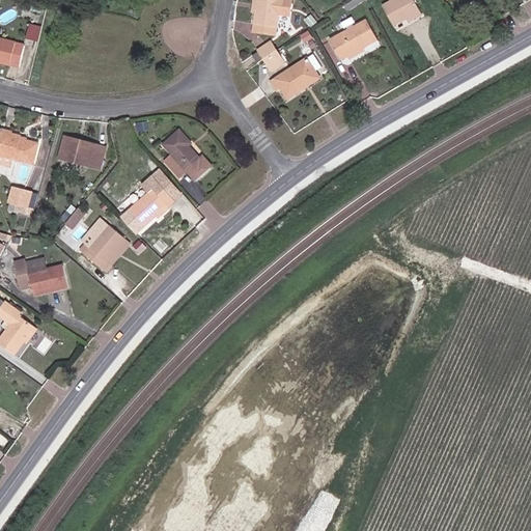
[(256,0),(255,14),(253,32),(276,35),(280,0),(256,0)]
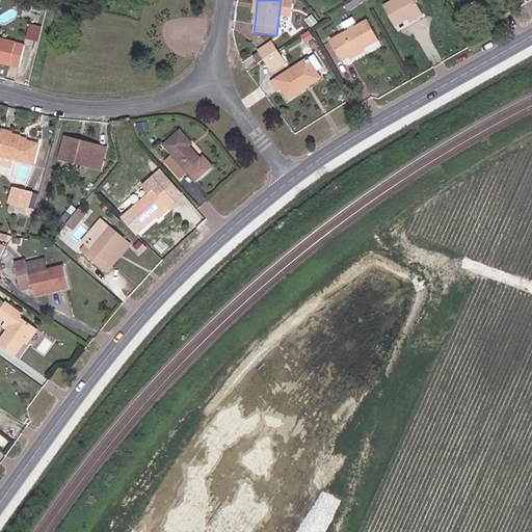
[(292,0),(281,0),(280,14),(291,16),(292,0)]
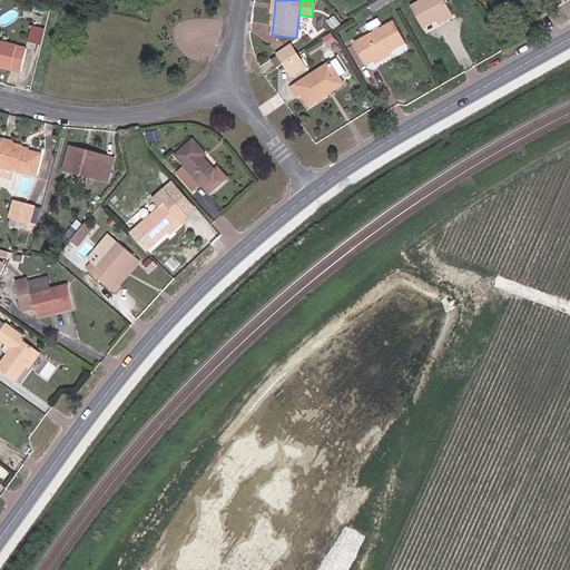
[(423,29),(436,21),(451,12),(443,0),(421,0),(410,7),(423,29)]
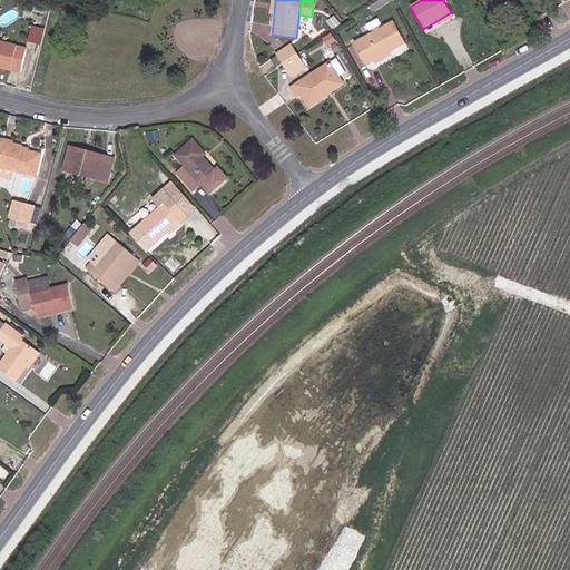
[(35,12),(45,15),(47,5),(37,2),(35,12)]
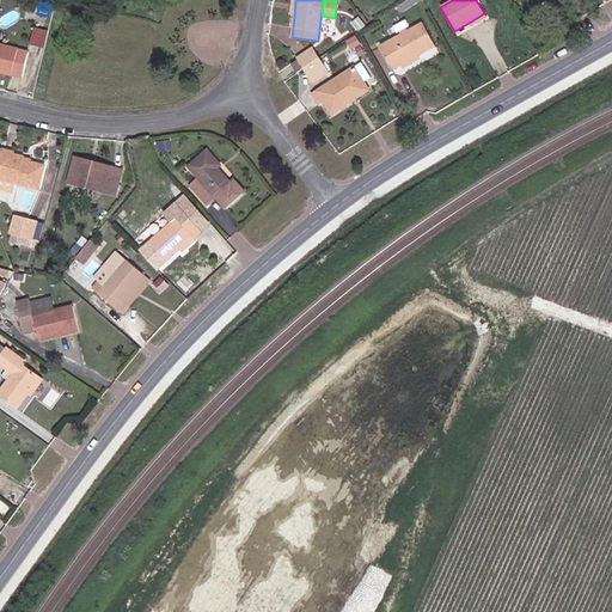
[(484,13),(469,23),(471,28),(487,18),(484,13)]
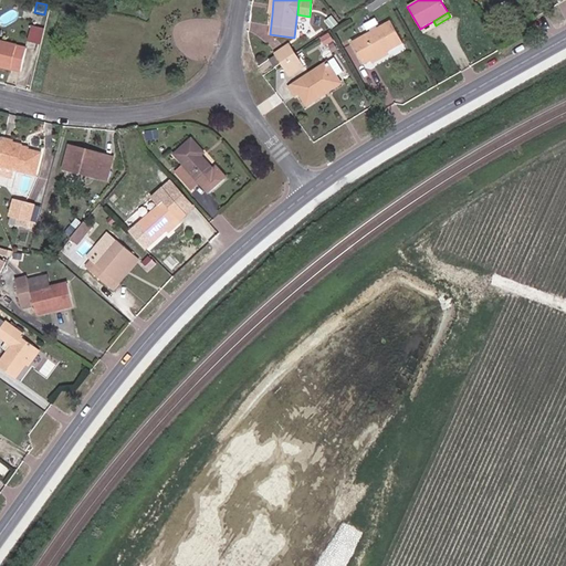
[(370,60),(387,51),(402,42),(390,21),(378,29),(370,32),(352,42),(363,65),(370,60)]
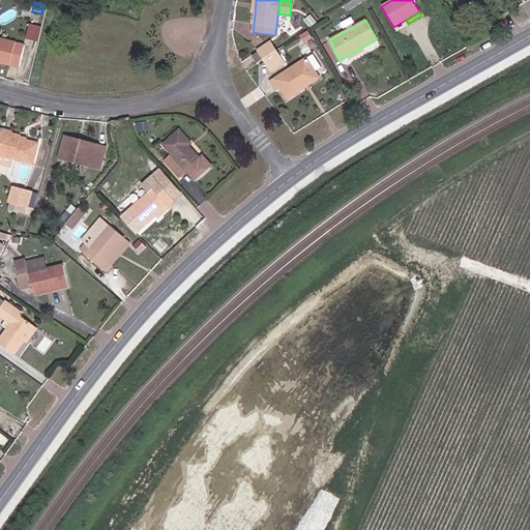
[(0,33),(7,36),(9,30),(0,27),(0,33)]
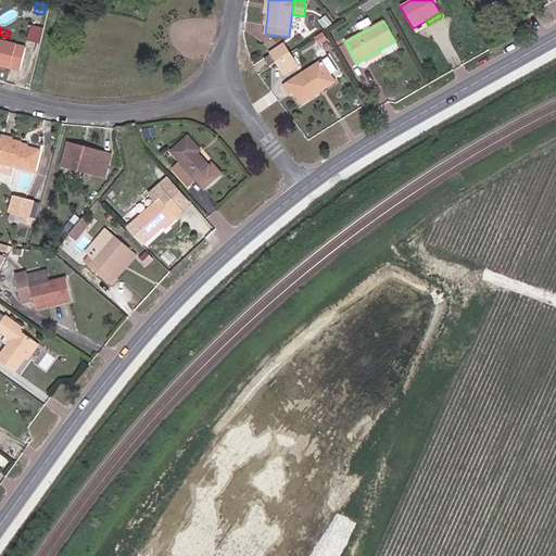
[(317,38),(321,45),(329,40),(324,33),(317,38)]
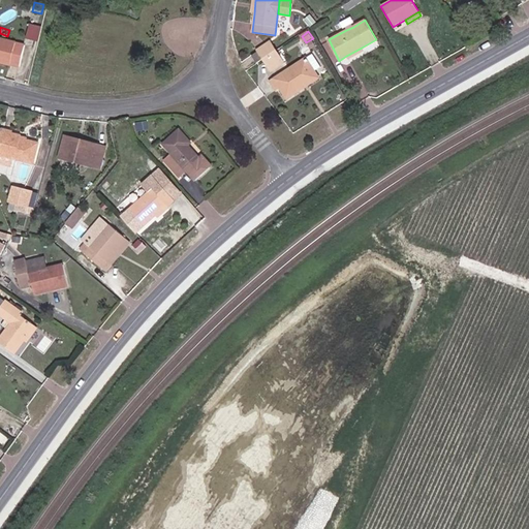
[(11,65),(20,67),(25,44),(0,38),(0,62),(11,66),(11,65)]
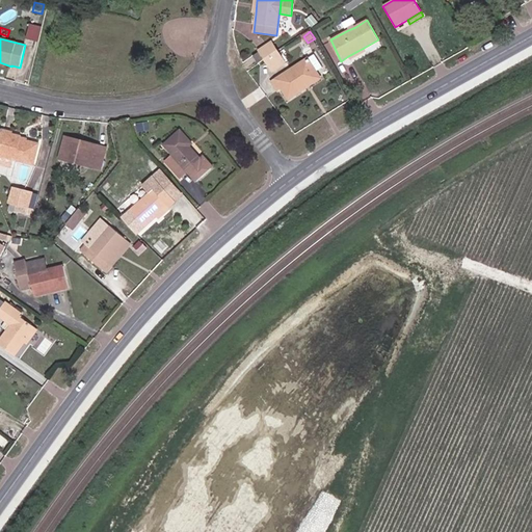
[(260,52),(265,59),(277,51),(272,42),(259,50),(260,52)]
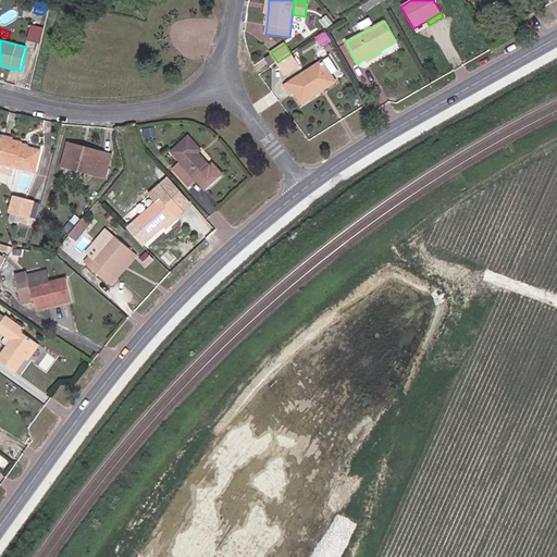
[(383,53),(381,50),(364,59),(367,62),(383,53)]
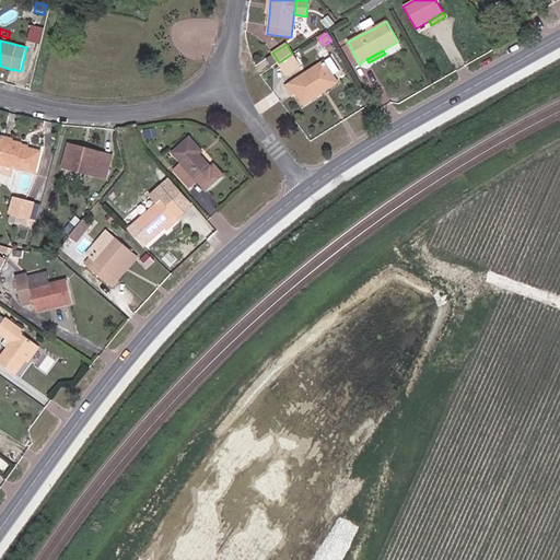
[(292,54),(279,62),(287,76),(301,67),(292,54)]
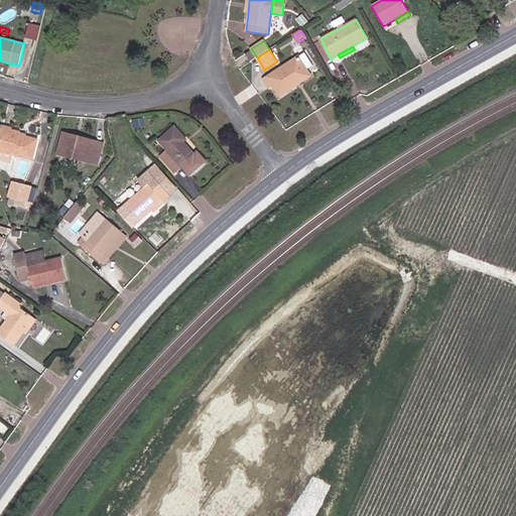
[(246,54),(250,61),(257,57),(252,50),(246,54)]
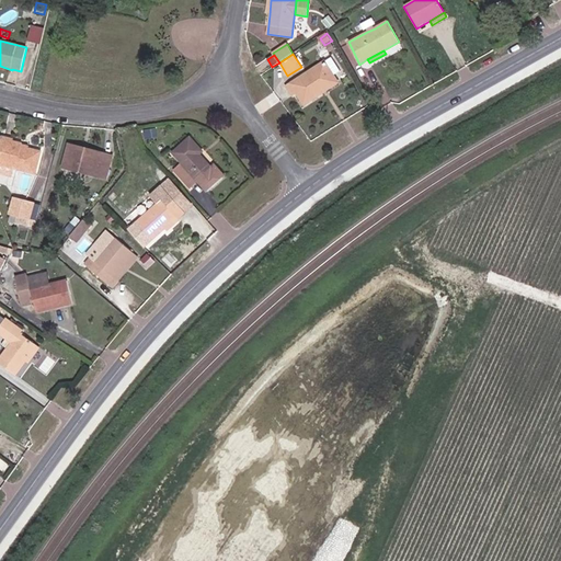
[(344,73),(332,56),(286,88),(292,96),(296,93),(304,105),(340,81),(338,78),(344,73)]
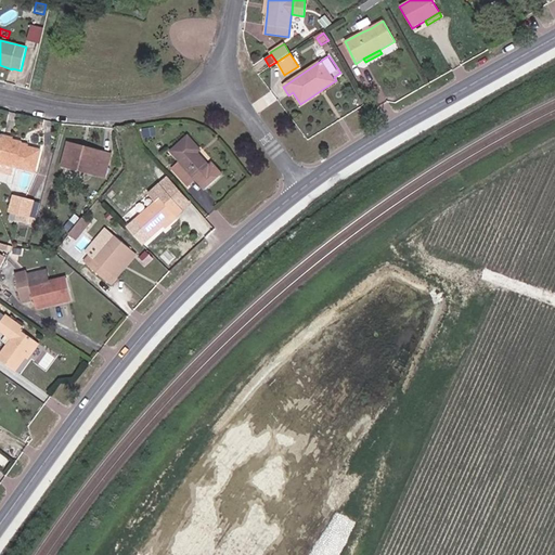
[(16,167),(35,171),(39,152),(20,146),(21,143),(2,138),(0,147),(0,171),(14,176),(16,167)]
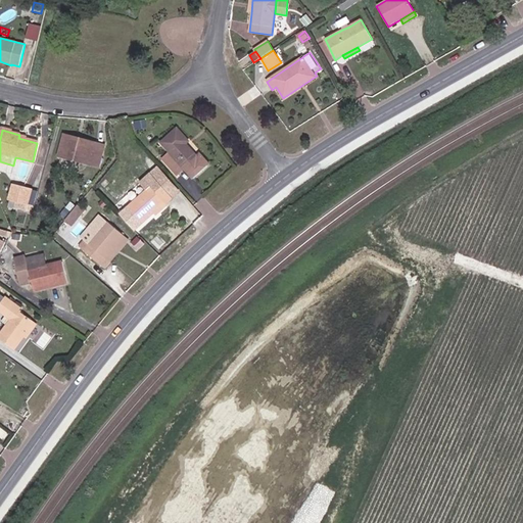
[(187,143),(176,131),(161,143),(171,153),(162,160),(178,176),(183,171),(192,181),(208,167),(199,156),(196,158),(184,146),(187,143)]
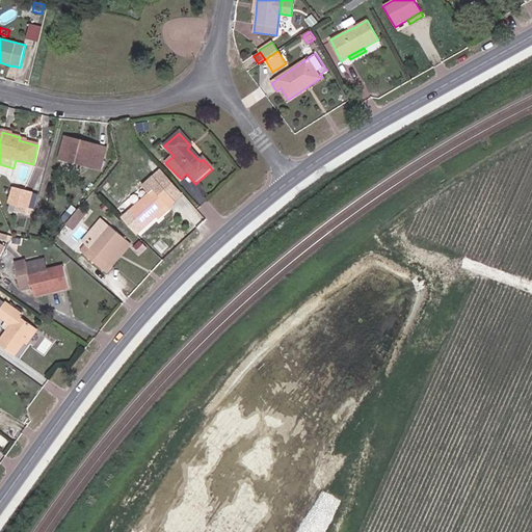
[(81,144),(64,140),(59,159),(101,169),(106,148),(81,141),(81,144)]
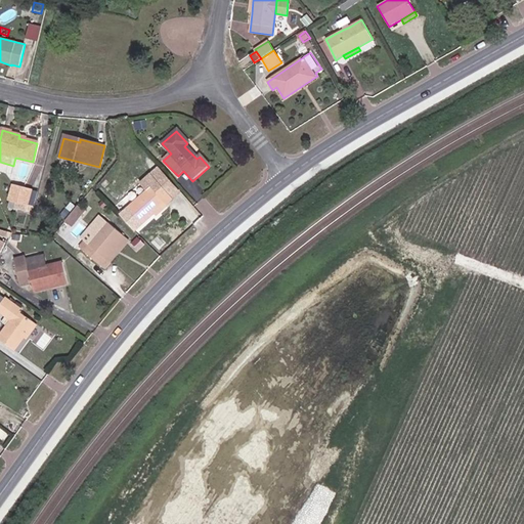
[(181,192),(159,167),(151,174),(163,188),(173,200),(181,192)]
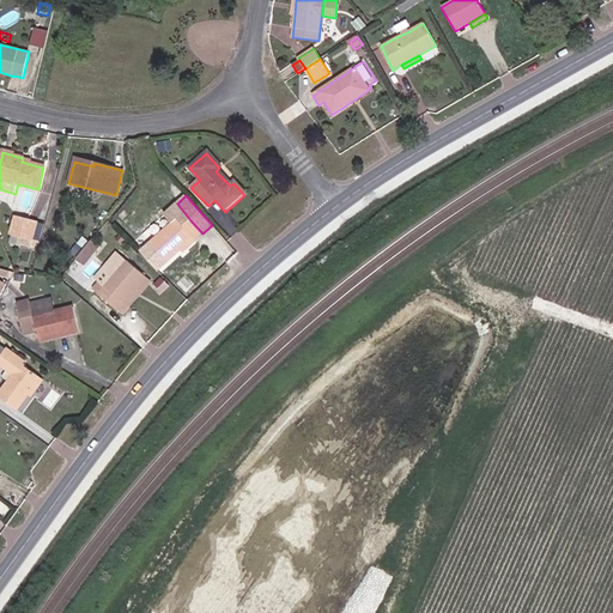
[(11,235),(34,241),(37,223),(16,217),(11,235)]
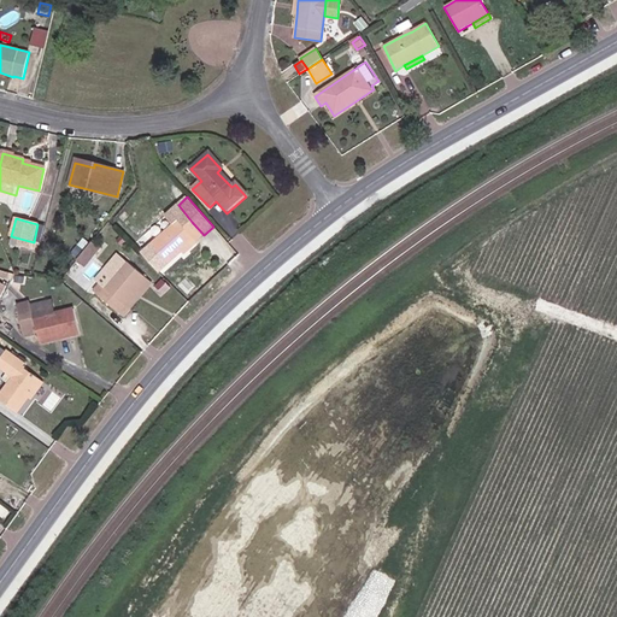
[(195,239),(198,241),(204,235),(192,222),(186,228),(178,219),(151,245),(169,264),(182,251),(195,239)]
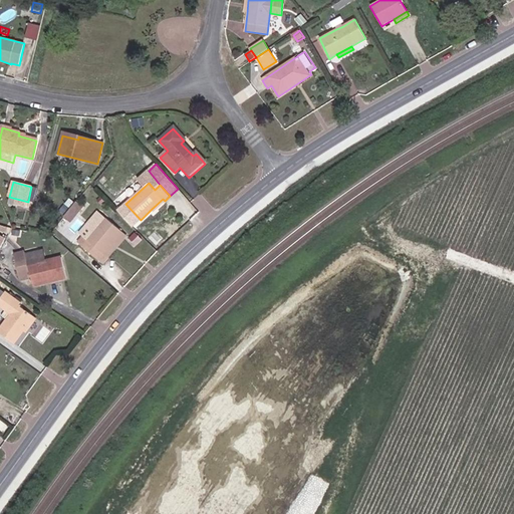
[(36,196),(30,194),(28,202),(34,204),(36,196)]
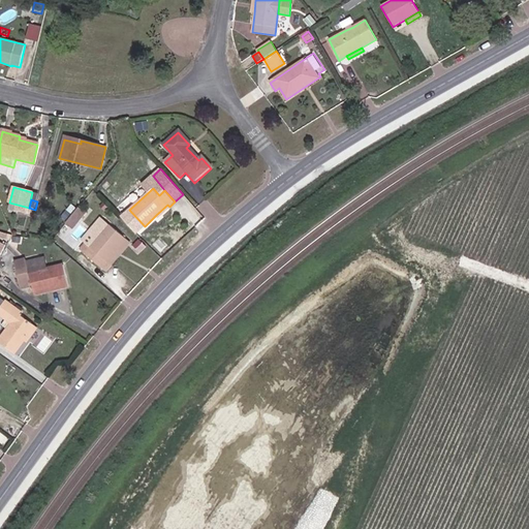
[(169,207),(167,205),(156,215),(158,218),(169,207)]
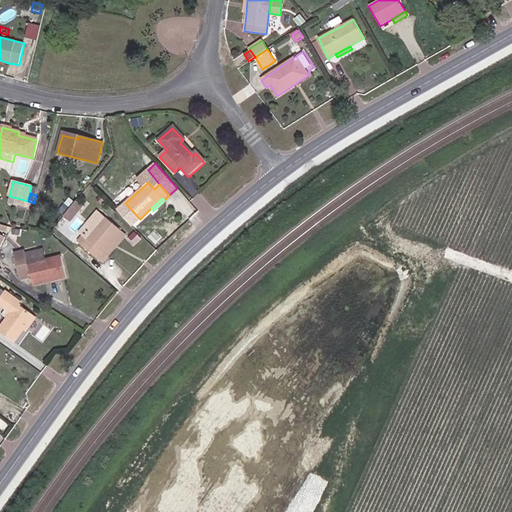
[(77,201),(64,217),(70,222),(83,206),(77,201)]
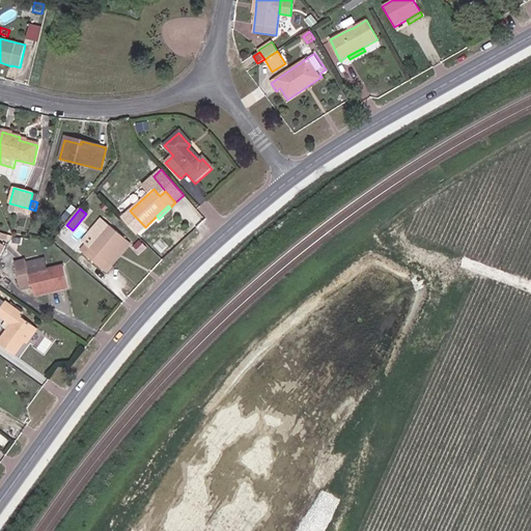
[(90,247),(87,244),(81,251),(103,269),(107,263),(127,241),(109,225),(96,241),(90,247)]
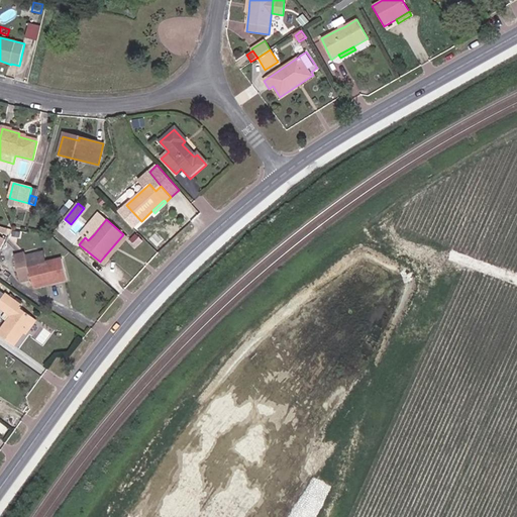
[(90,231),(85,237),(88,240),(94,234),(90,231)]
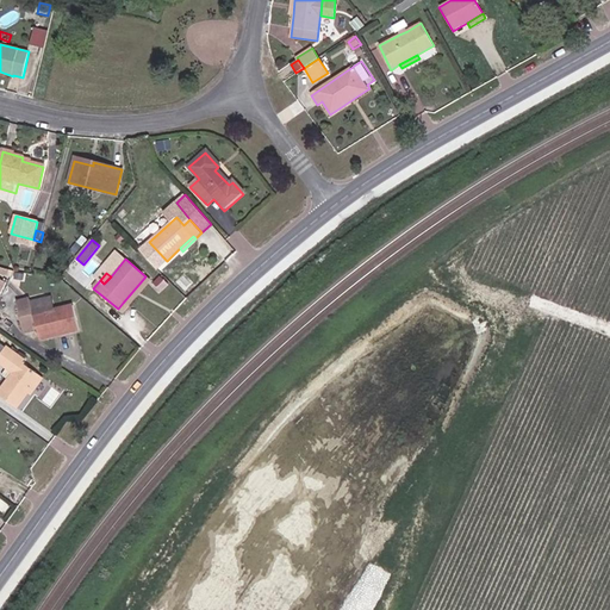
[(145,277),(123,303),(128,306),(150,280),(145,277)]
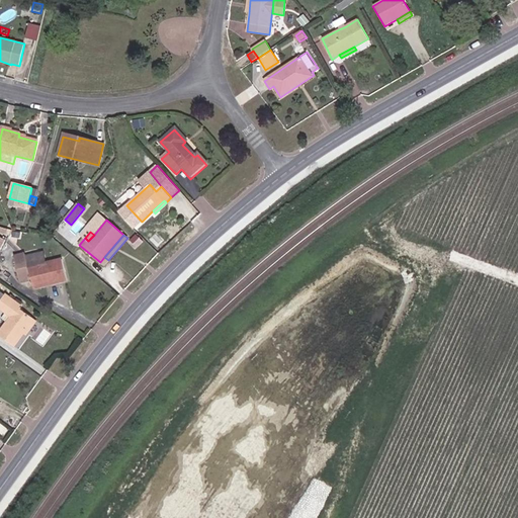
[(44,252),(26,257),(28,268),(46,263),(44,252)]
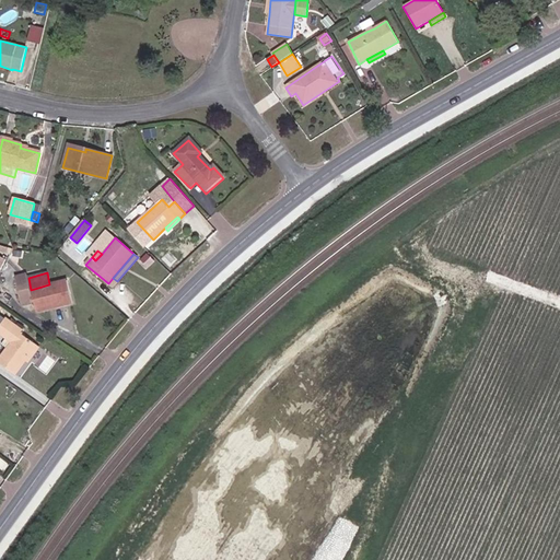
[(35,303),(36,308),(53,305),(53,308),(72,303),(67,280),(49,284),(31,290),(28,278),(27,275),(15,278),(23,305),(35,303)]
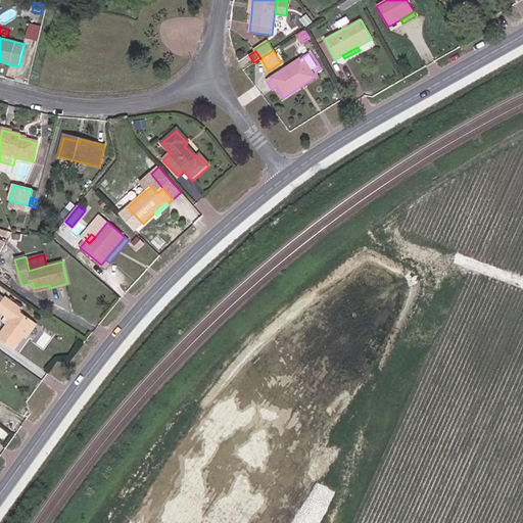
[(10,320),(6,325),(0,333),(0,339),(15,350),(25,337),(27,339),(37,324),(19,312),(21,307),(6,296),(0,304),(0,311),(5,316),(10,320)]
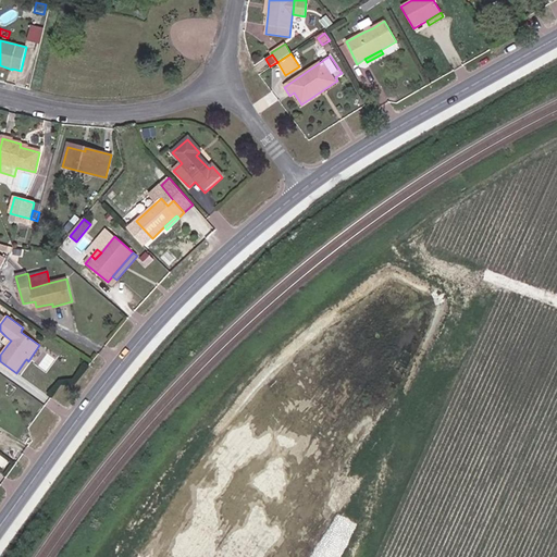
[(1,342),(7,346),(11,341),(5,336),(1,342)]
